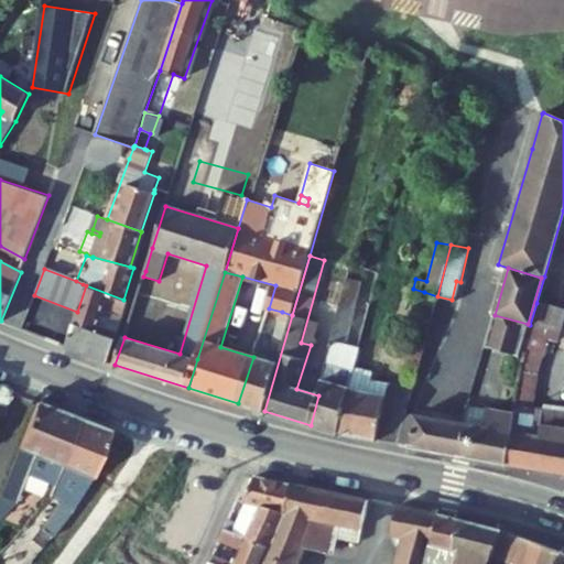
[(318,396),(311,425),(338,434),(350,387),(355,367),(360,349),(346,346),(361,282),(346,279),(340,296),(323,379),(318,396)]
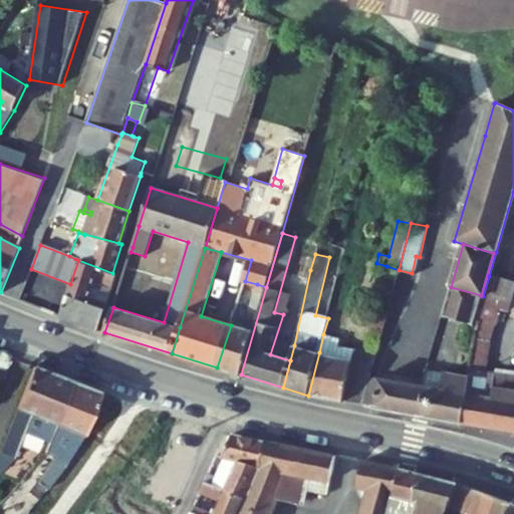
[(70,284),(60,316),(98,331),(116,275),(112,273),(78,260),(70,284)]
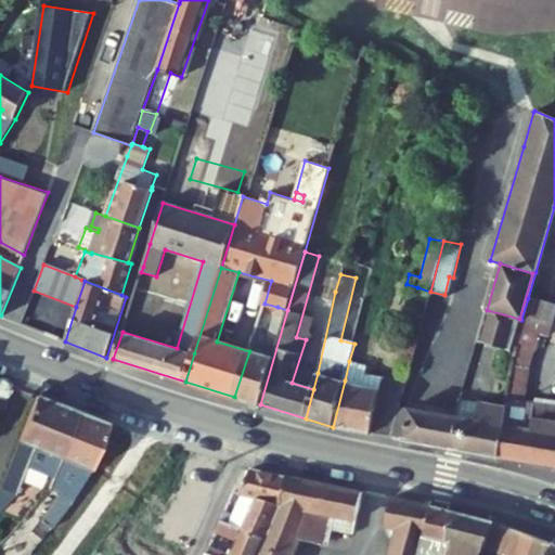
[(500,456),(554,465),(554,403),(521,401),(527,368),(538,333),(547,336),(554,308),(554,306),(534,300),(518,347),(514,358),(512,370),(507,407),(500,456)]
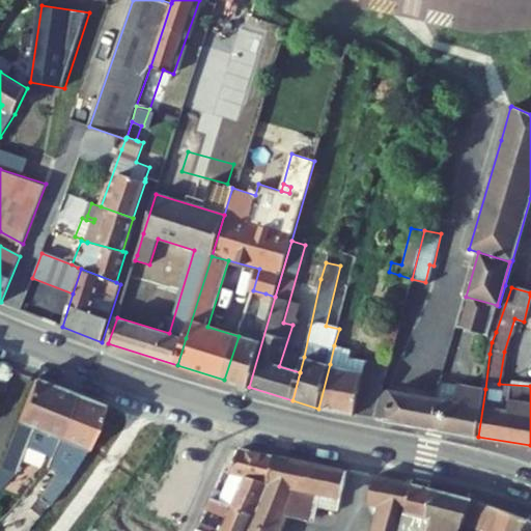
[(224,380),(249,387),(275,297),(266,294),(255,327),(243,323),(239,336),(224,380)]
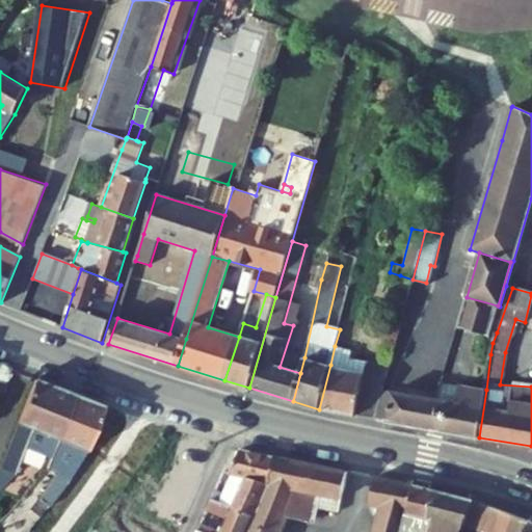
[(467,297),(458,325),(489,335),(490,330),(498,306),(467,297)]
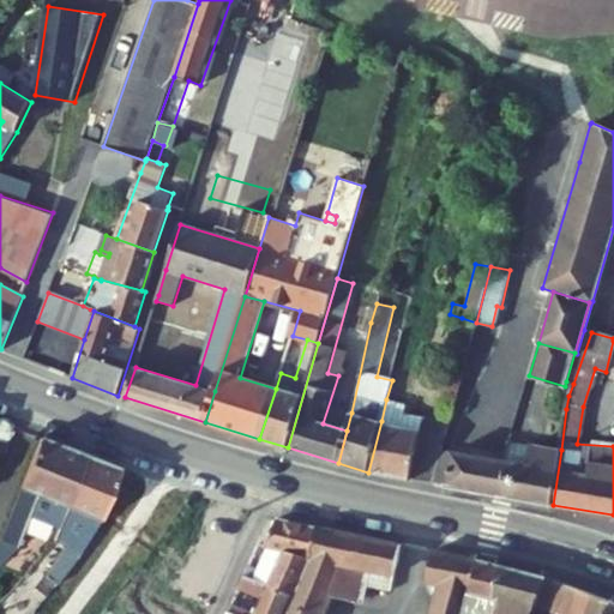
[(408,405),(386,399),(381,421),(368,473),(434,483),(443,450),(450,422),(423,417),(420,433),(402,429),(405,414),(408,405)]
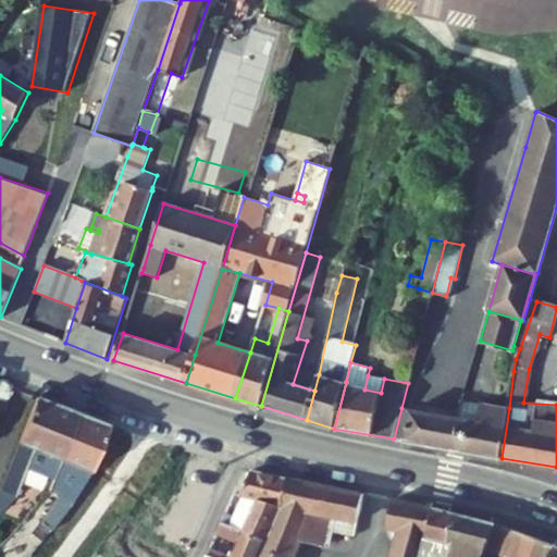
[(374,369),(370,368),(368,375),(364,390),(381,393),(384,379),(372,376),(374,369)]
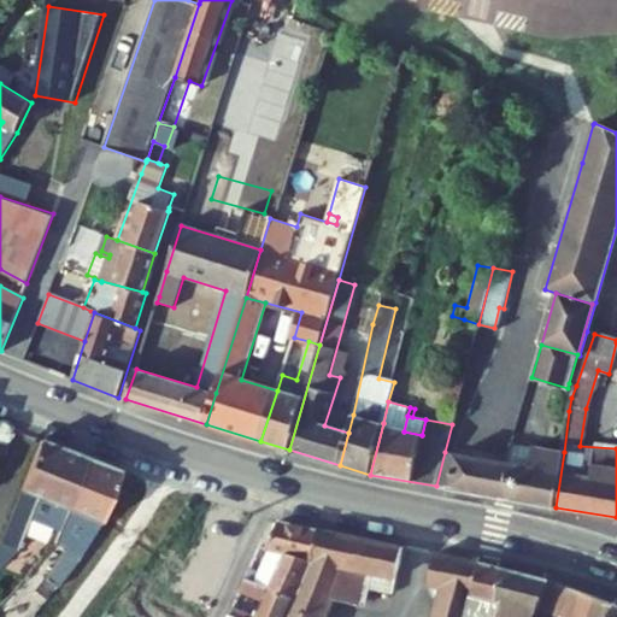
[(0,565),(17,548),(29,517),(60,529),(90,458),(40,439),(0,540),(0,565)]
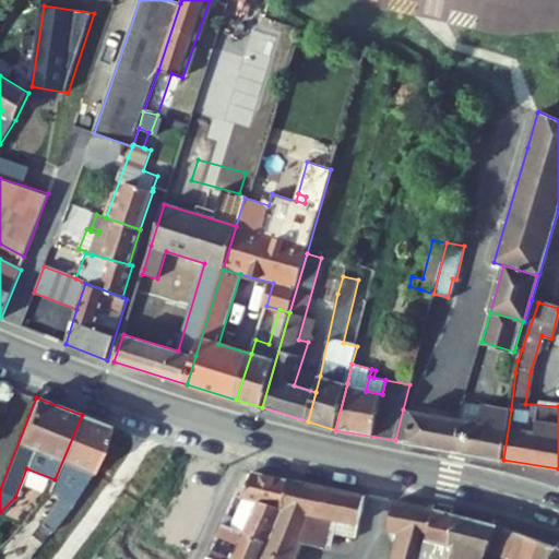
[(414,412),(408,442),(408,443),(503,460),(511,409),(485,405),(485,407),(461,403),(459,419),(414,412)]
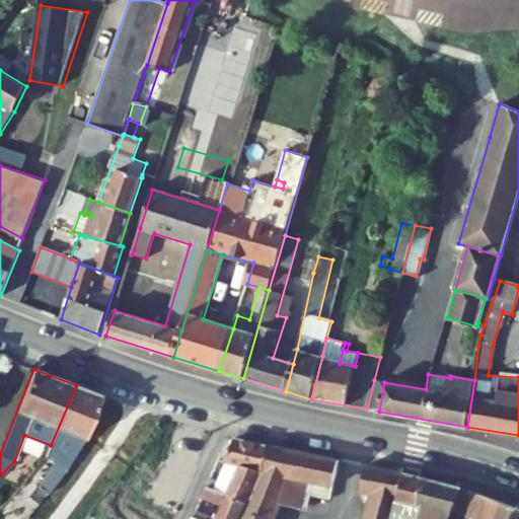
[(374,380),(367,409),(379,411),(384,382),(374,380)]
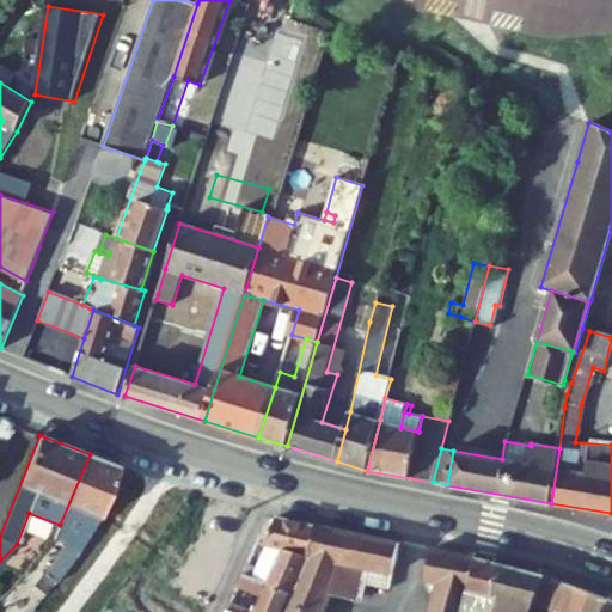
[(47,575),(55,582),(79,551),(99,516),(123,466),(90,454),(60,525),(55,537),(65,543),(44,574),(47,575)]
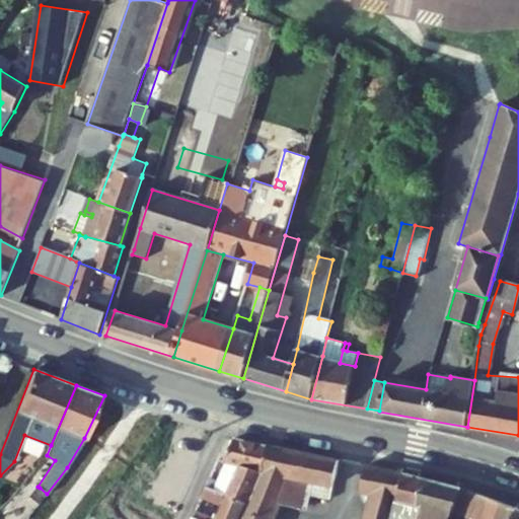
[(211,478),(207,487),(245,503),(269,445),(235,438),(225,460),(224,461),(228,462),(219,482),(211,478)]
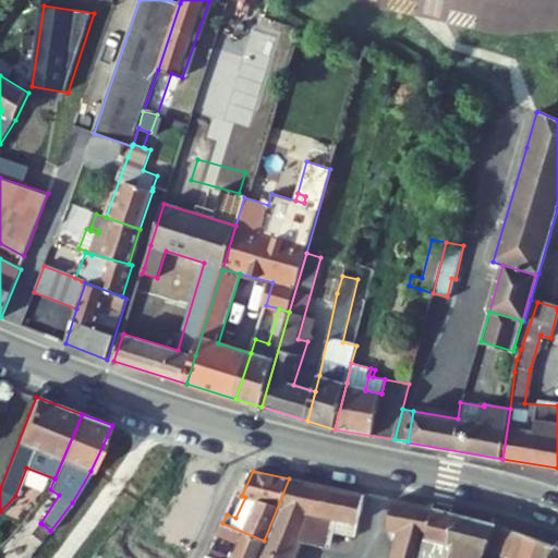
[(256,557),(291,557),(301,537),(330,544),(332,532),(355,537),(364,495),(289,478),(264,541),(256,557)]
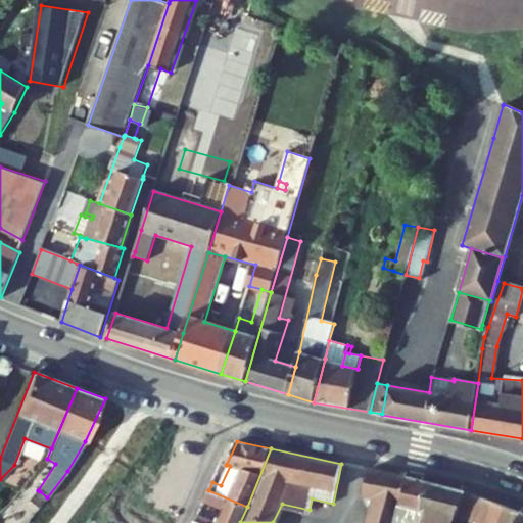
[(396,522),(409,477),(370,469),(364,495),(368,506),(373,507),(368,522),(396,522)]
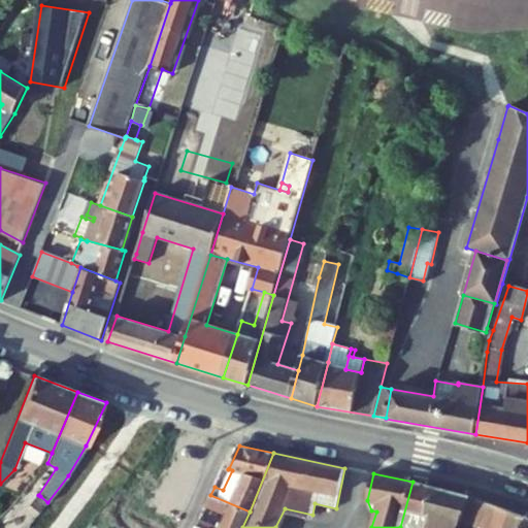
[(428,486),(413,482),(400,527),(426,527),(428,506),(423,505),(428,486)]
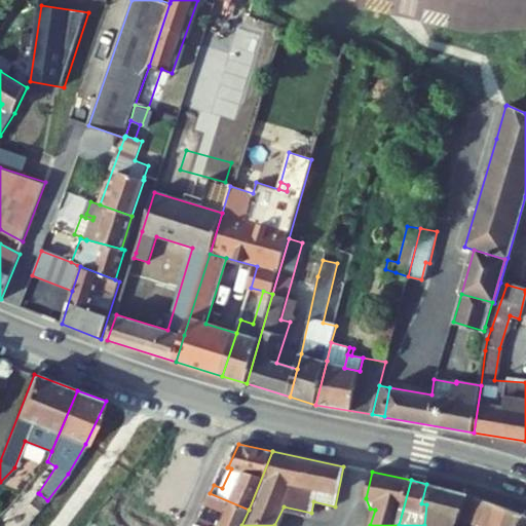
[(467,494),(426,484),(421,503),(426,504),(424,525),(473,525),(472,525),(483,499),(467,494)]
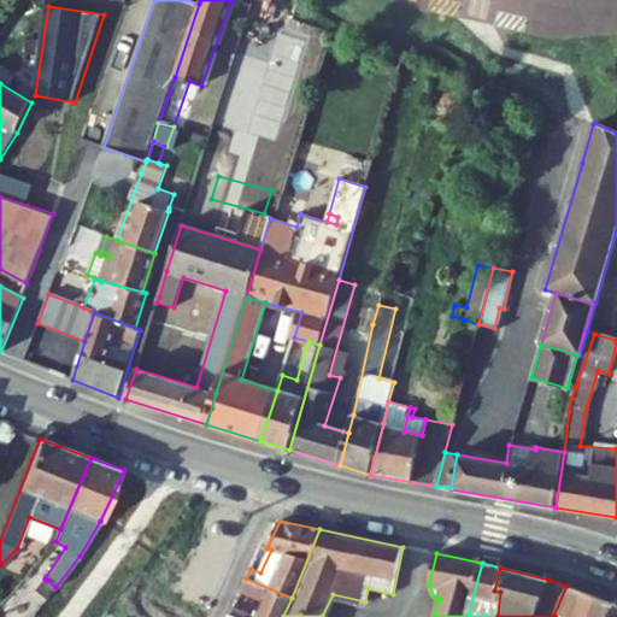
[(233,606),(229,615),(234,616),(283,616),(292,598),(246,579),(240,593),(264,603),(257,616),(233,606)]
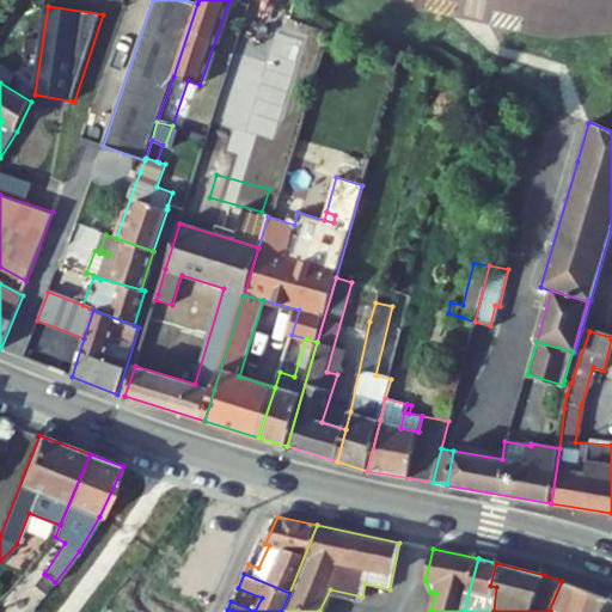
[(51,587),(55,582),(47,575),(43,580),(51,587)]
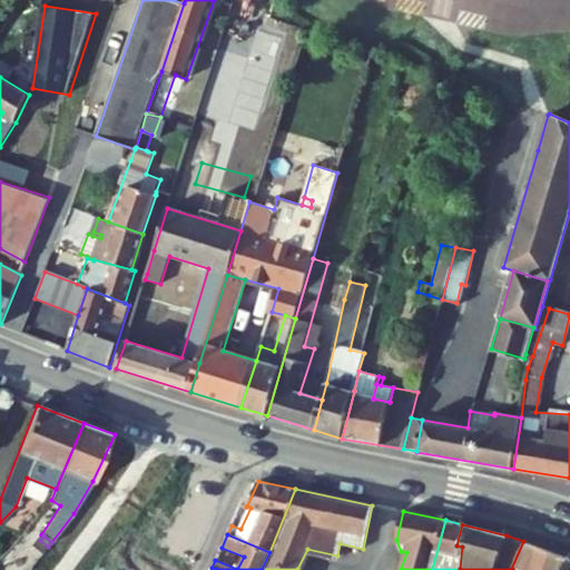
[(527,569),(538,547),(523,541),(511,569),(512,569),(527,569)]
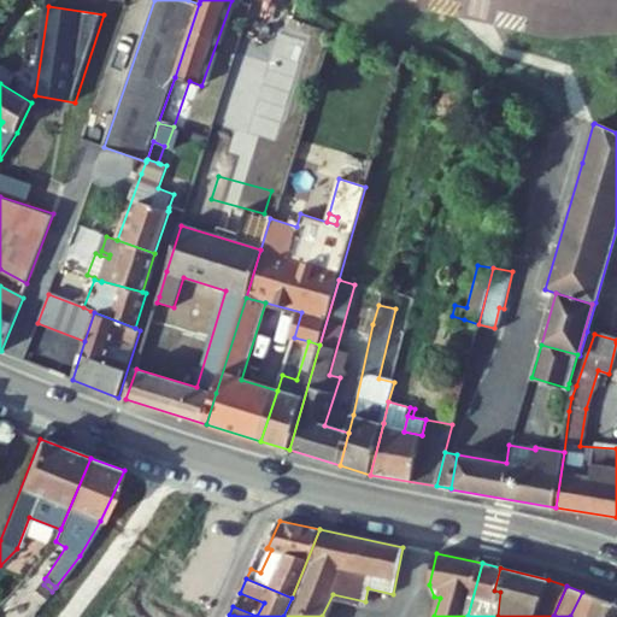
[(588,616),(598,598),(582,592),(570,616),(588,616)]
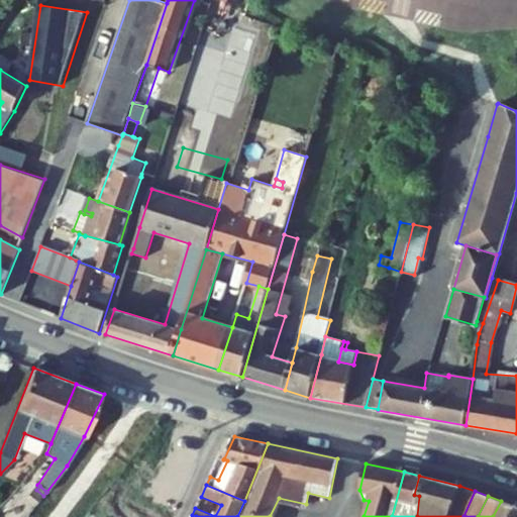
[(508,516),(514,506),(501,501),(493,516),(508,516)]
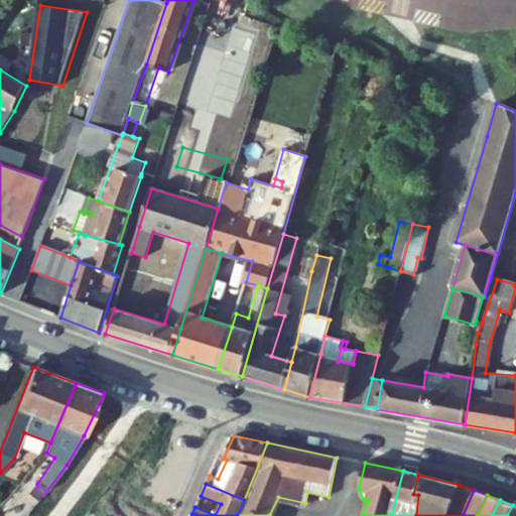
[(515,515),(515,506),(515,505),(513,505),(507,515),(515,515)]
